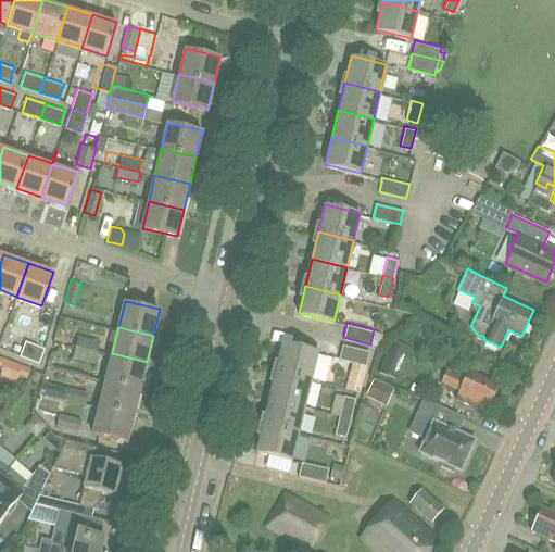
[(78,334),(75,345),(98,350),(100,339),(78,334)]
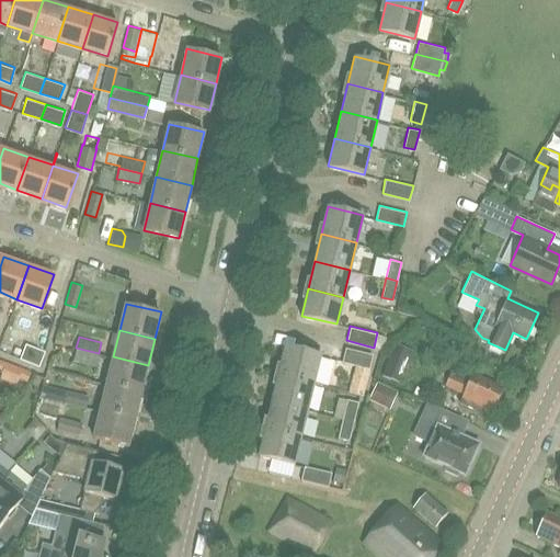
[(25,342),(20,357),(40,365),(45,350),(25,342)]
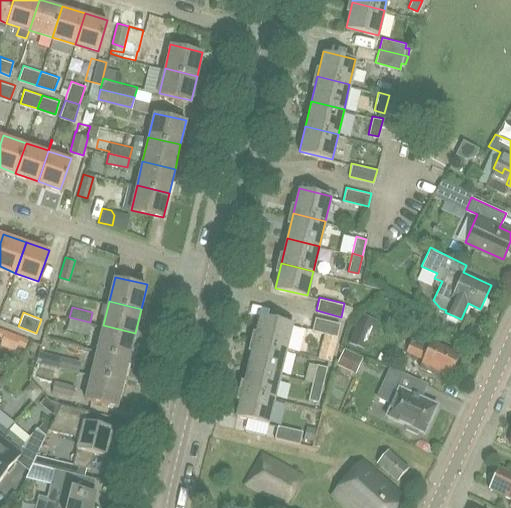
[(260,315),(254,340),(286,348),(292,323),(260,315)]
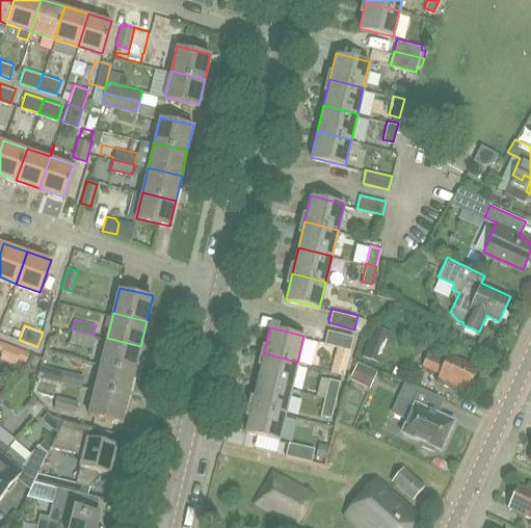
[(327,328),(324,342),(350,348),(353,335),(327,328)]
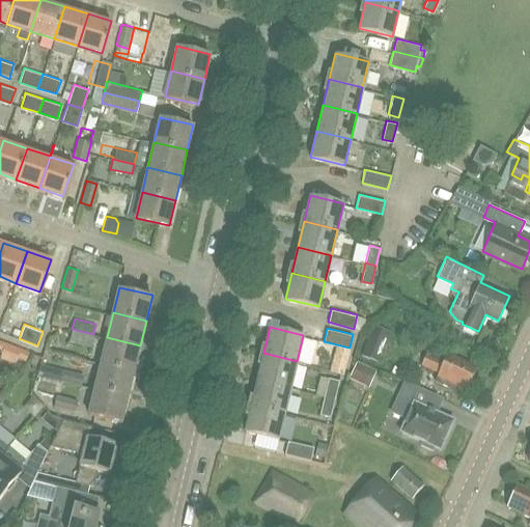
[(90,344),(93,334),(72,329),(70,339),(90,344)]
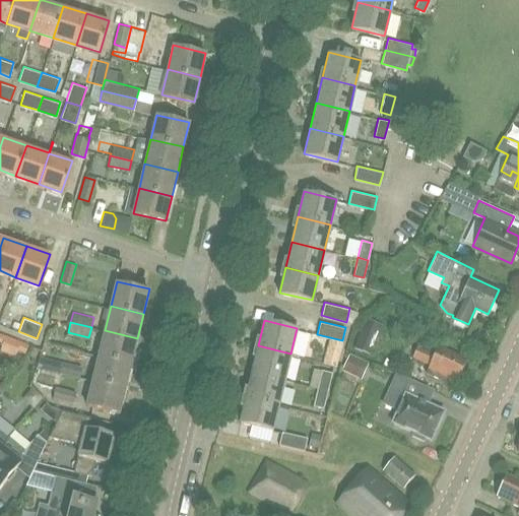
[(365,322),(352,346),(366,353),(378,328),(365,322)]
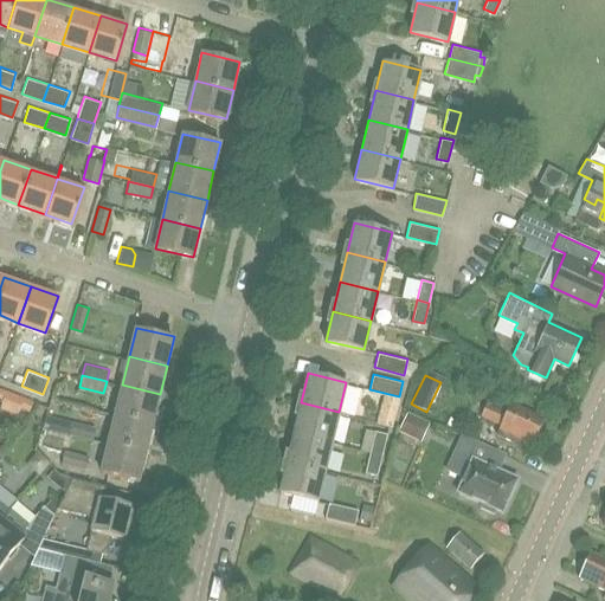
[(153,422),(160,394),(122,385),(115,413),(153,422)]
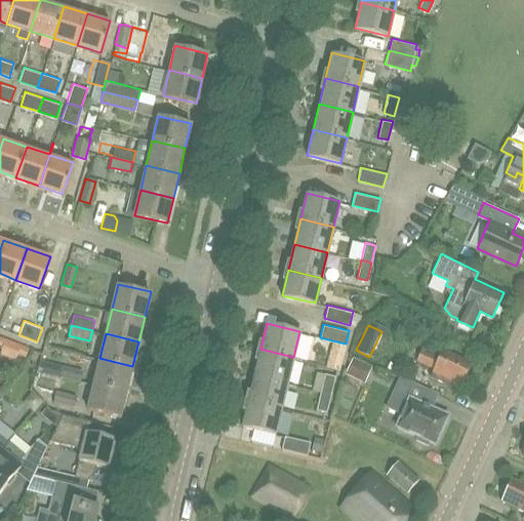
[(0,350),(19,359),(25,346),(0,334),(0,350)]
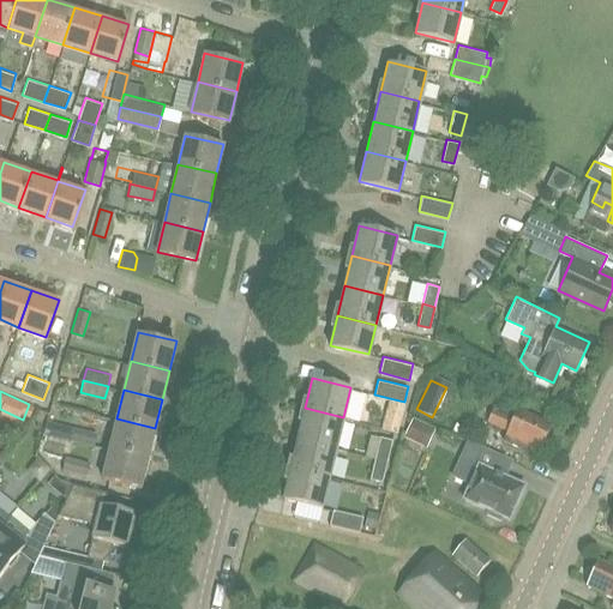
[(539,450),(552,422),(517,406),(512,417),(493,408),(487,420),(506,428),(503,438),(524,448),(527,444),(539,450)]
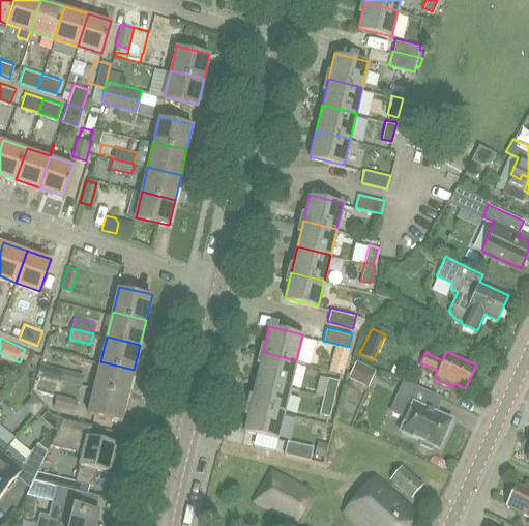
[(290,386),(296,360),(263,352),(256,378),(290,386)]
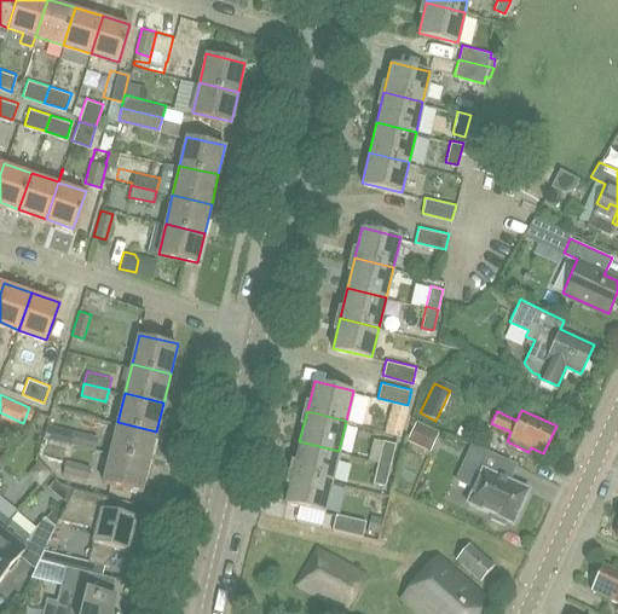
[(149,461),(156,432),(117,422),(110,451),(149,461)]
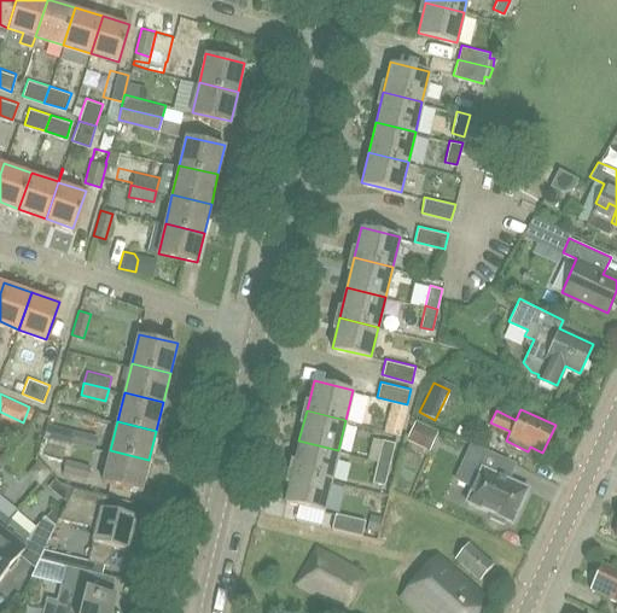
[(97,433),(73,427),(70,442),(94,447),(97,433)]
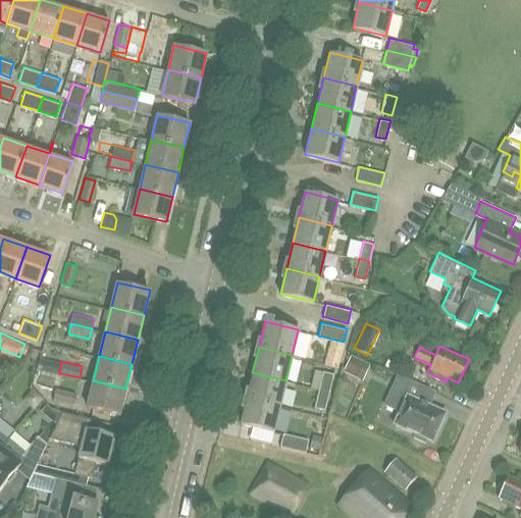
[(322,370),(318,387),(329,391),(332,372),(322,370)]
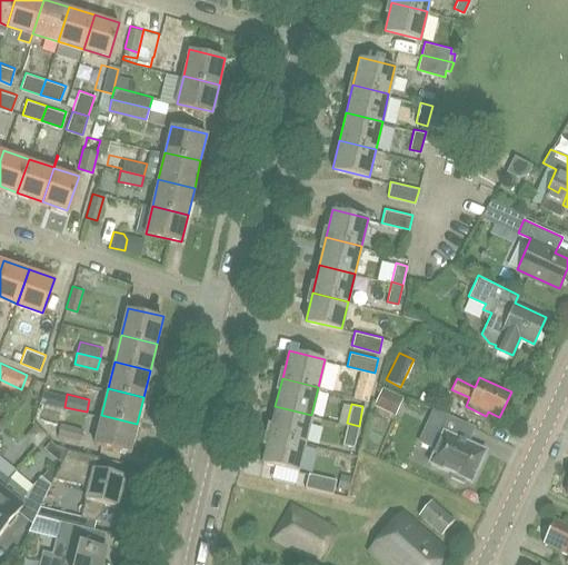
[(305,443),(311,415),(275,406),(268,434),(305,443)]
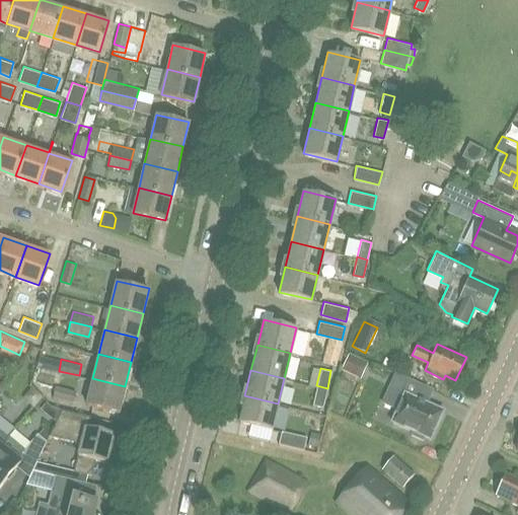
[(442,409),(415,396),(421,383),(395,372),(382,400),(397,407),(391,420),(413,429),(411,433),(423,438),(424,434),(430,437),(442,409)]
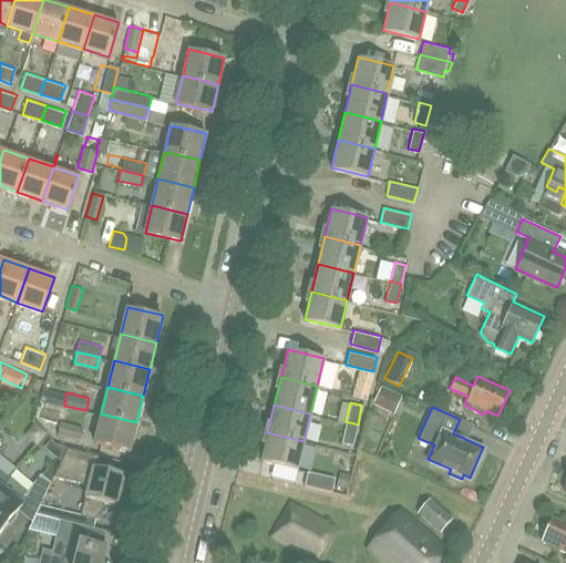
[(131,449),(136,422),(101,413),(95,440),(131,449)]
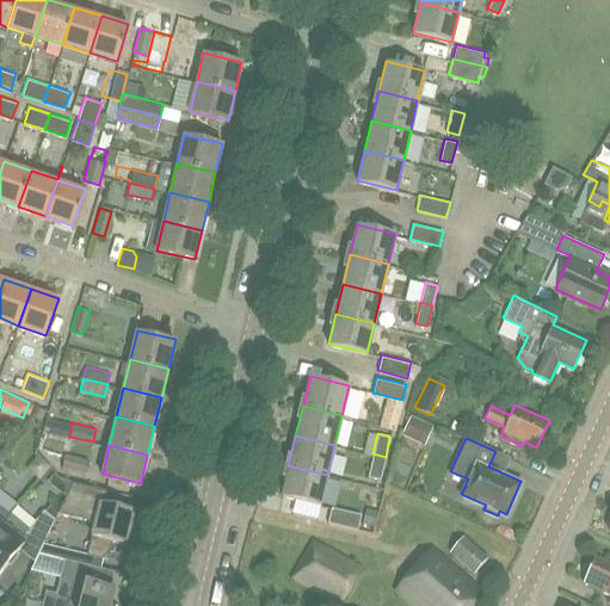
[(65,452),(61,465),(74,468),(86,471),(90,458),(65,452)]
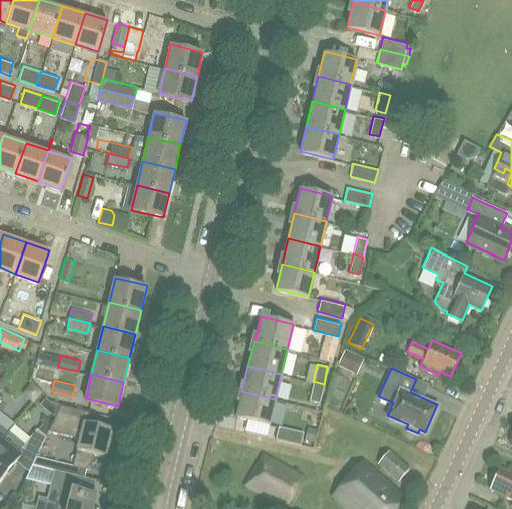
[(320,401),(324,384),(313,381),(309,399),(320,401)]
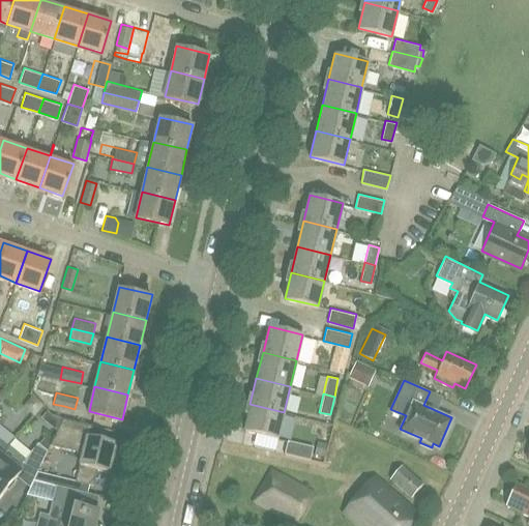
[(277,438),(284,412),(250,404),(243,430),(277,438)]
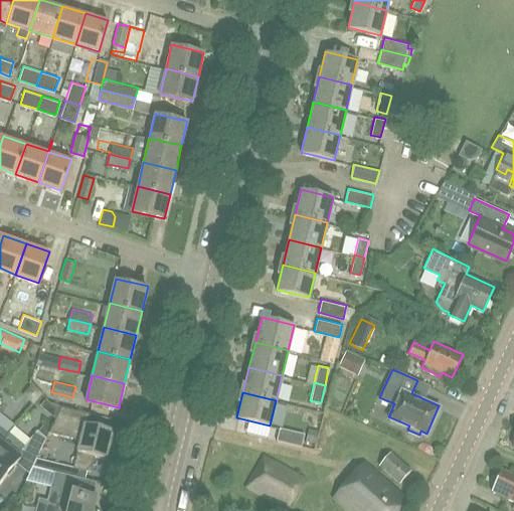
[(0,440),(8,432),(0,424),(0,401),(1,400),(0,399),(0,440)]
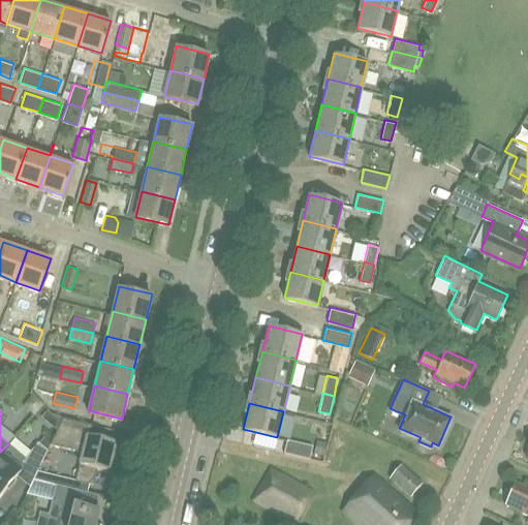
[(109,469),(116,441),(89,435),(92,423),(61,414),(49,442),(82,451),(74,479),(93,483),(96,466),(109,469)]
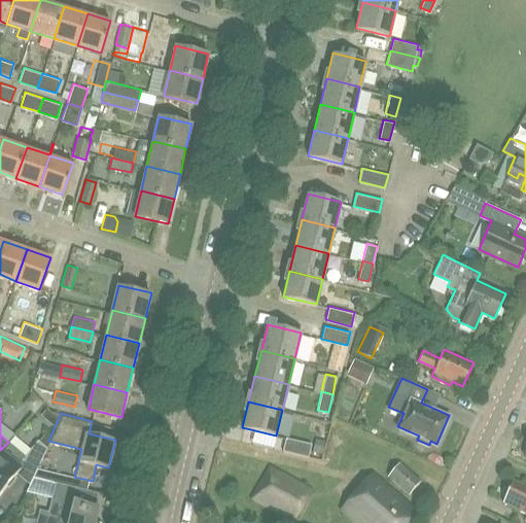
[(285,437),(282,449),(308,456),(311,443),(285,437)]
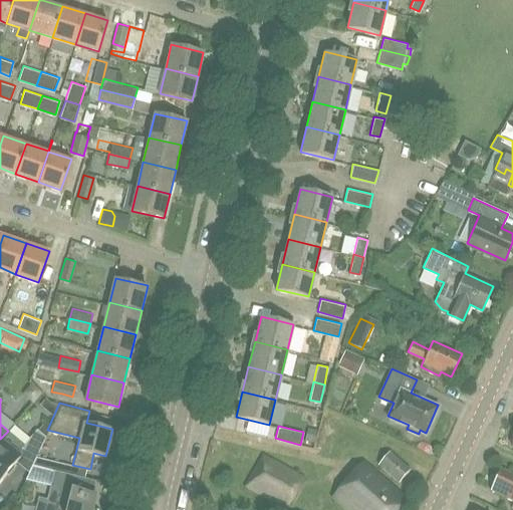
[(0,479),(20,455),(24,451),(34,459),(46,435),(36,427),(24,442),(9,429),(8,431),(0,439),(0,479)]
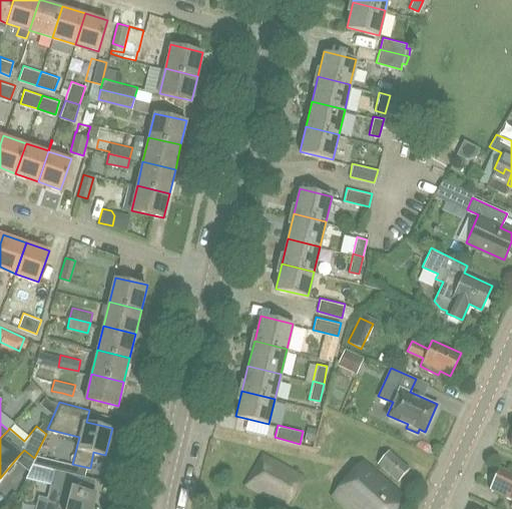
[(389,448),(377,462),(398,480),(410,465),(389,448)]
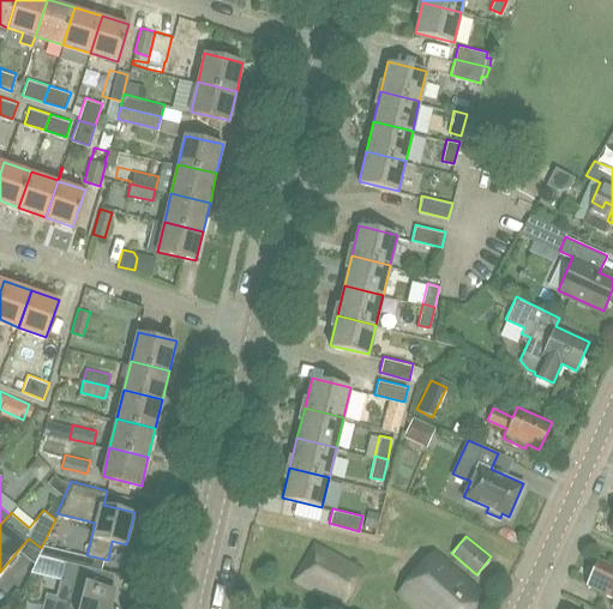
[(340,608),(361,572),(313,543),(292,579),(340,608)]
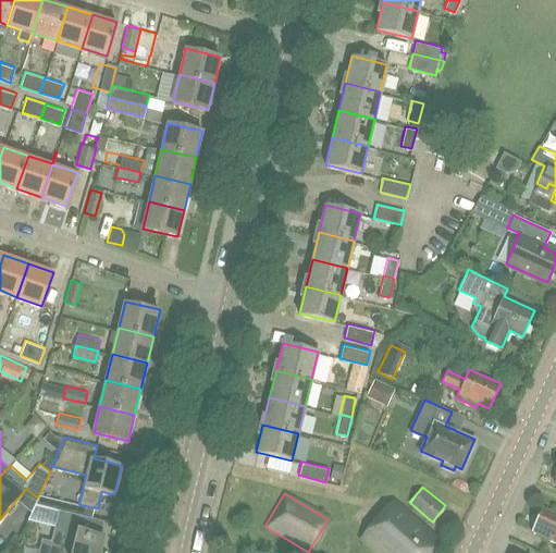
[(380,552),(428,552),(440,540),(393,499),(361,536),(380,552)]
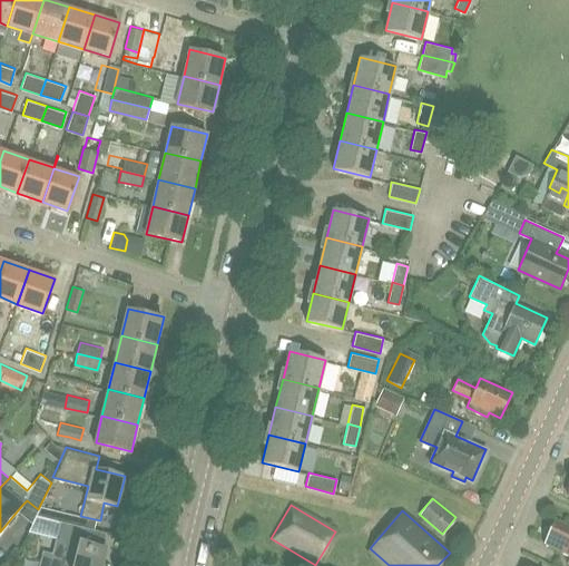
[(27,513),(23,528),(50,535),(54,519),(27,513)]
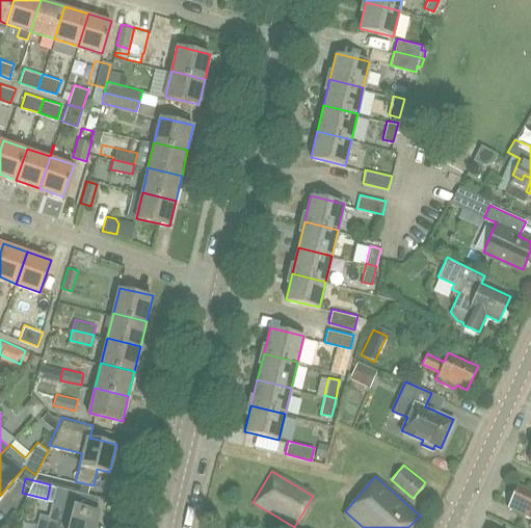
[(530,489),(518,483),(507,506),(530,516),(530,489)]
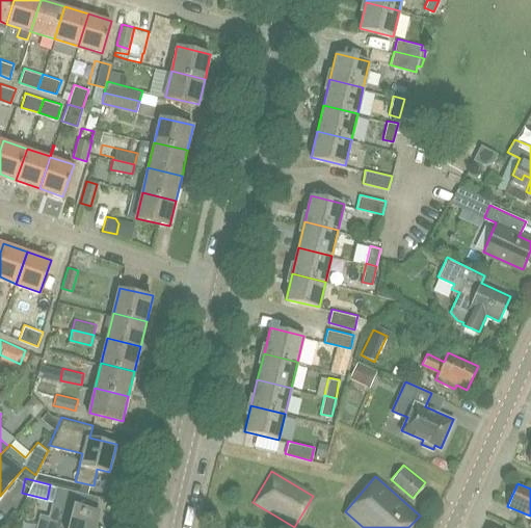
[(96,527),(100,511),(93,509),(96,496),(56,486),(49,516),(40,513),(35,527),(96,527)]
